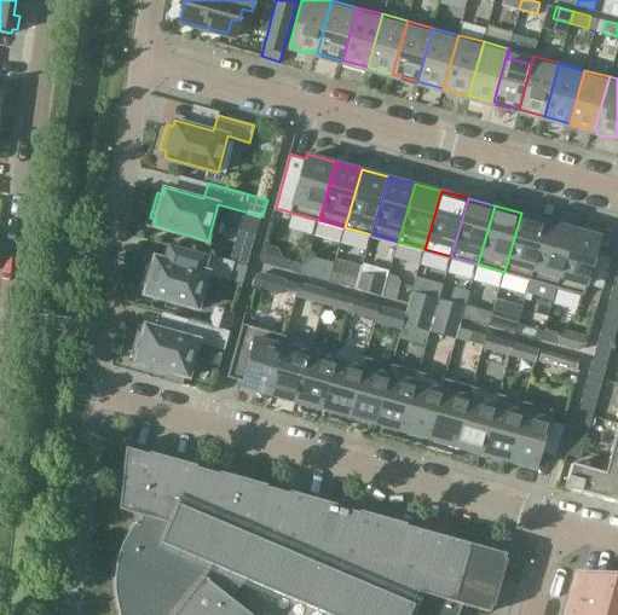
[(249,265),(263,216),(243,212),(230,260),(235,261),(249,265)]
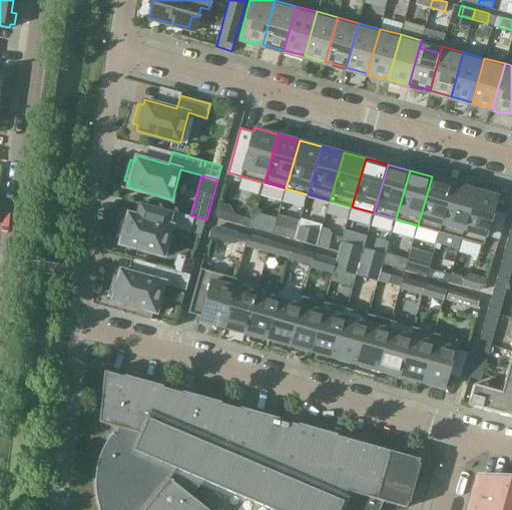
[(418,225),(440,231),(454,183),(432,176),(418,225)]
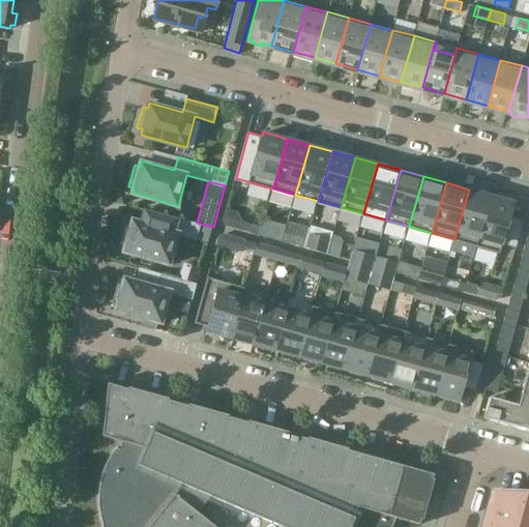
[(454,239),(477,245),(491,196),(469,189),(454,239)]
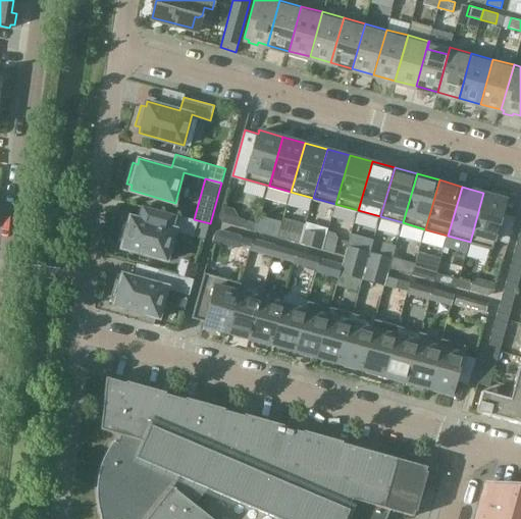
[(483,193),(470,242),(493,248),(497,239),(509,242),(517,216),(504,212),(507,200),(508,199),(483,193)]
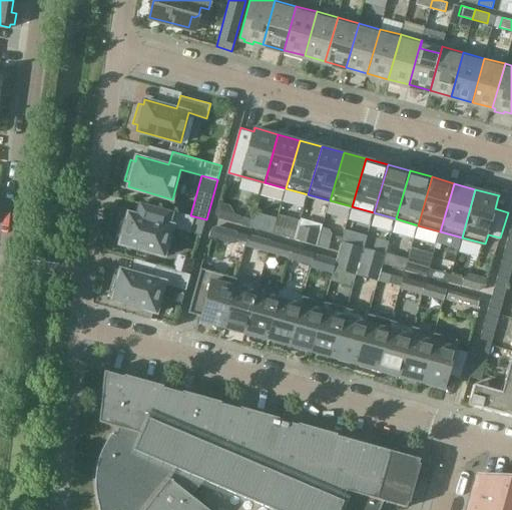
[(120,242),(164,256),(172,225),(190,230),(194,216),(190,215),(164,208),(161,220),(128,212),(127,217),(122,216),(117,236),(121,237),(120,242)]
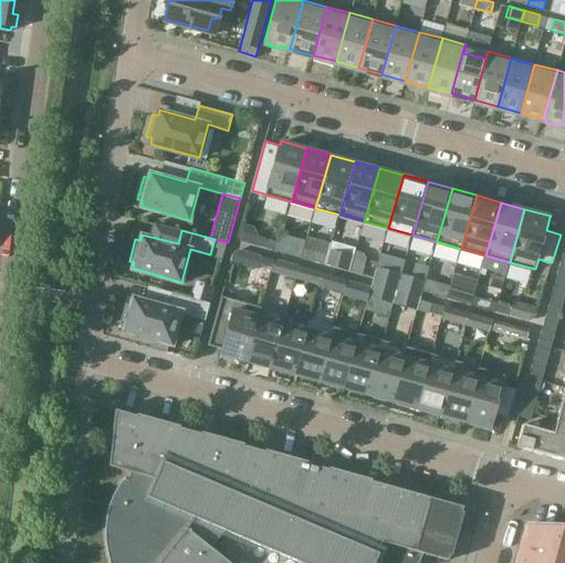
[(265,246),(279,249),(281,240),(268,237),(265,246)]
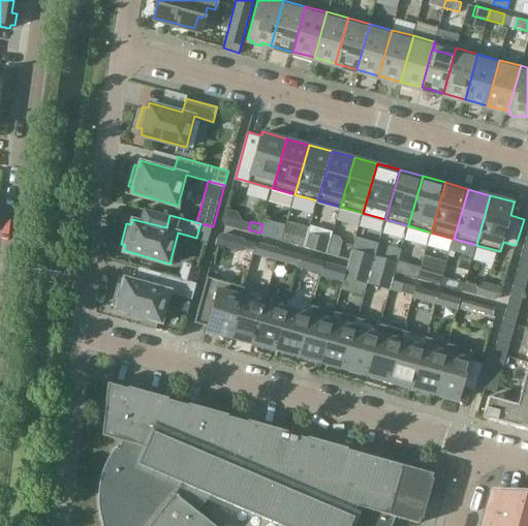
[(271,236),(282,239),(285,230),(273,227),(271,236)]
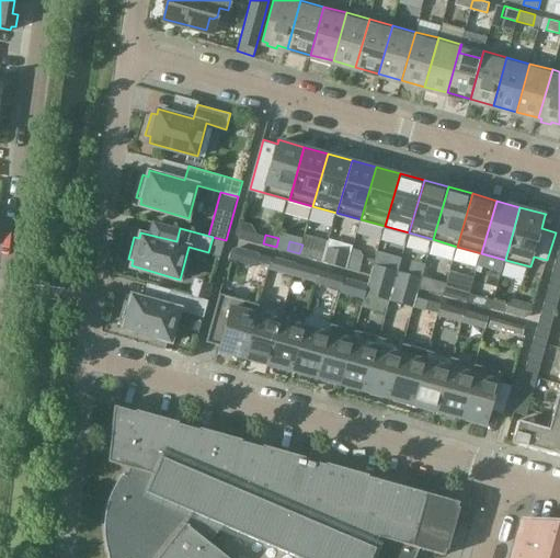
[(303,245),(299,253),(312,258),(315,248),(303,245)]
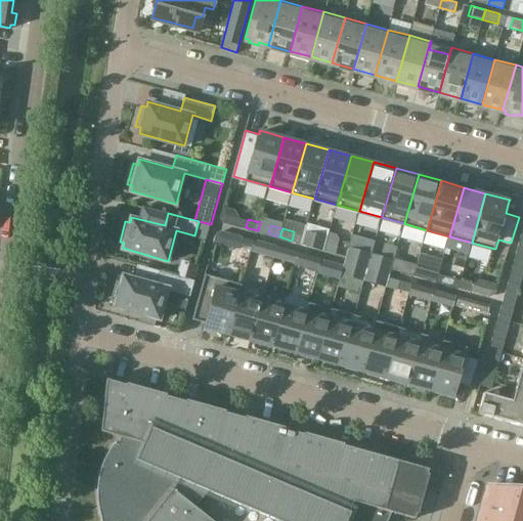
[(255,239),(243,234),(224,229),(220,242),(240,248),(240,249),(252,252),(252,250),(255,239)]
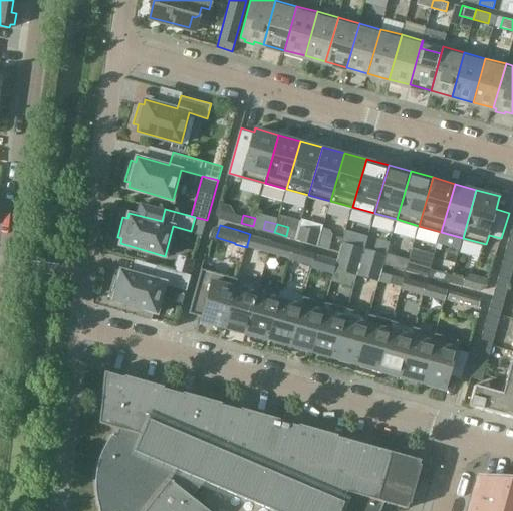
[(310,229),(306,241),(317,244),(320,236),(321,232),(310,229)]
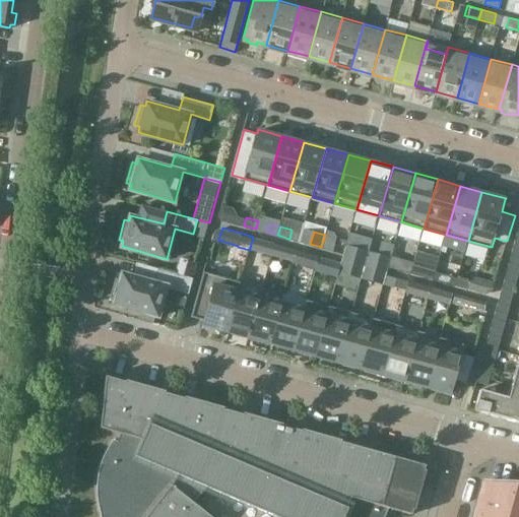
[(350,232),(344,253),(343,257),(353,260),(366,264),(369,251),(373,239),(350,232)]
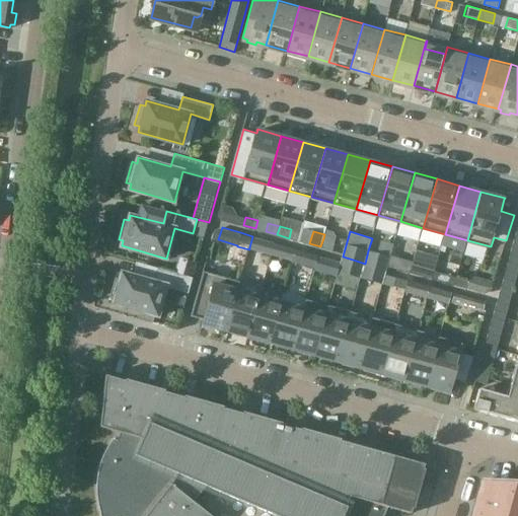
[(272,253),(273,250),(275,242),(252,236),(249,247),(272,253)]
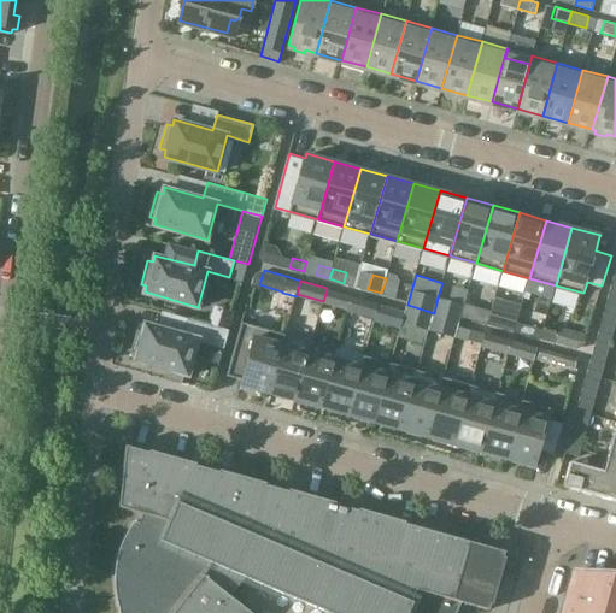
[(385,283),(381,293),(396,298),(398,287),(385,283)]
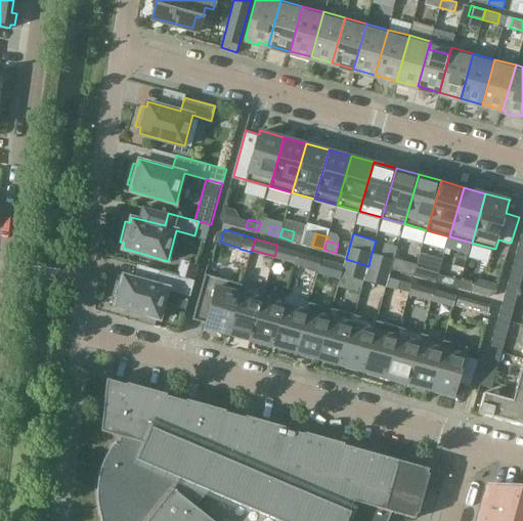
[(300,251),(277,245),(275,253),(274,256),(297,262),(300,251)]
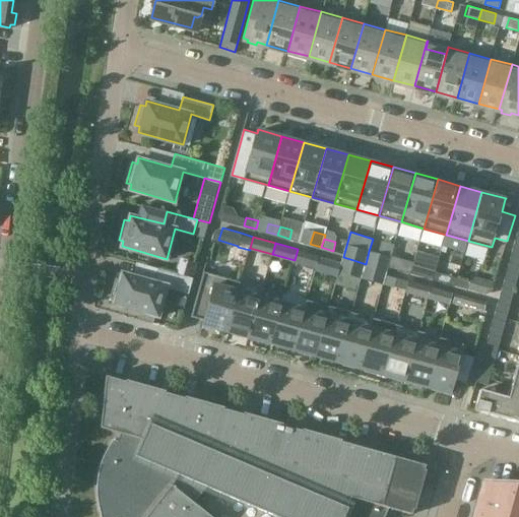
[(317,263),(319,256),(320,255),(298,249),(295,260),(295,261),(316,267),(317,263)]
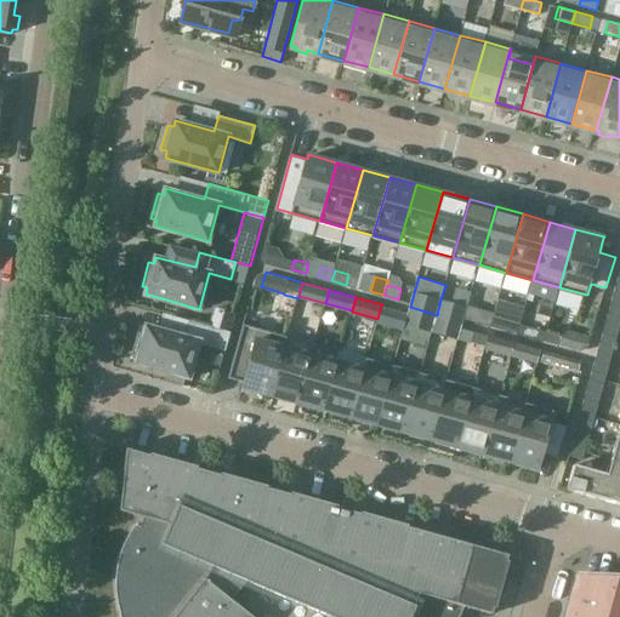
[(437,315),(451,319),(462,321),(464,316),(466,307),(441,300),(437,315)]
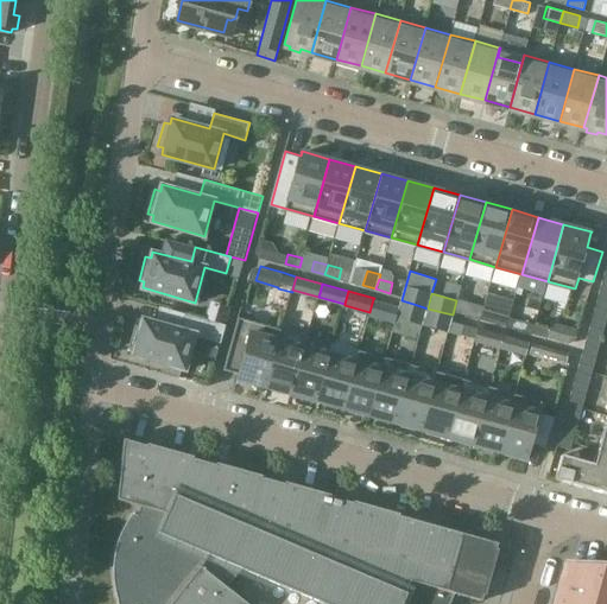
[(595,307),(606,310),(606,300),(598,298),(595,307)]
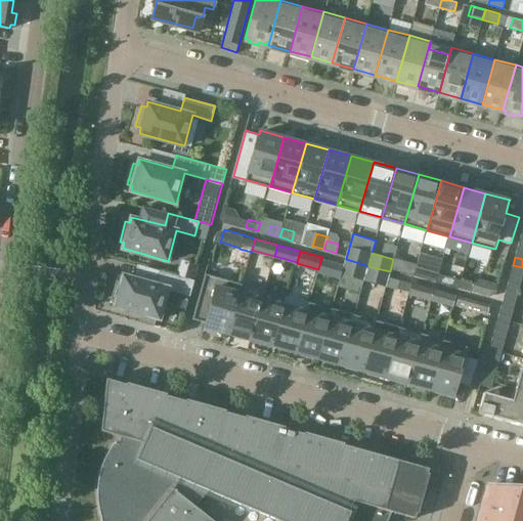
[(331,268),(333,261),(321,258),(319,265),(331,268)]
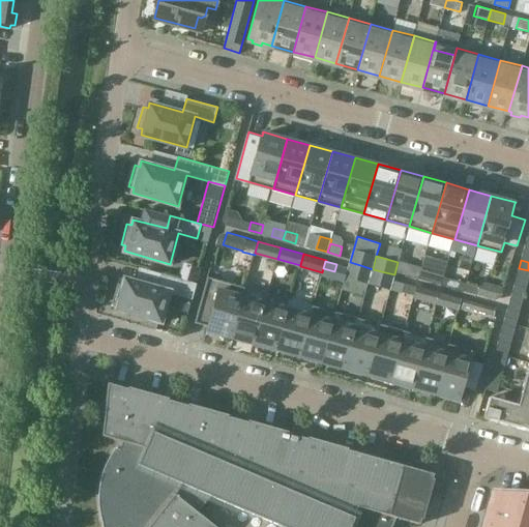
[(350,262),(349,266),(346,275),(369,282),(373,269),(360,265),(350,262)]
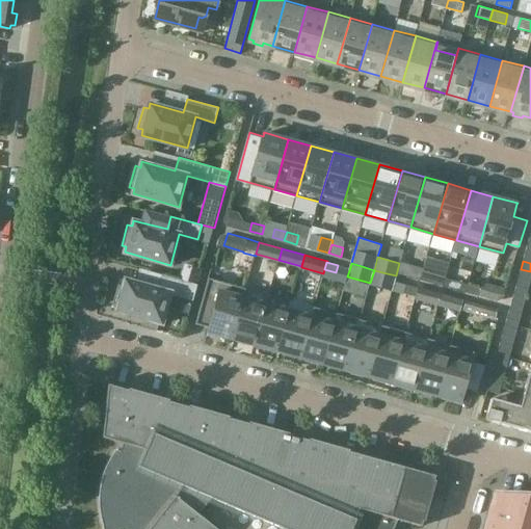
[(181,280),(193,283),(196,284),(201,268),(185,264),(181,280)]
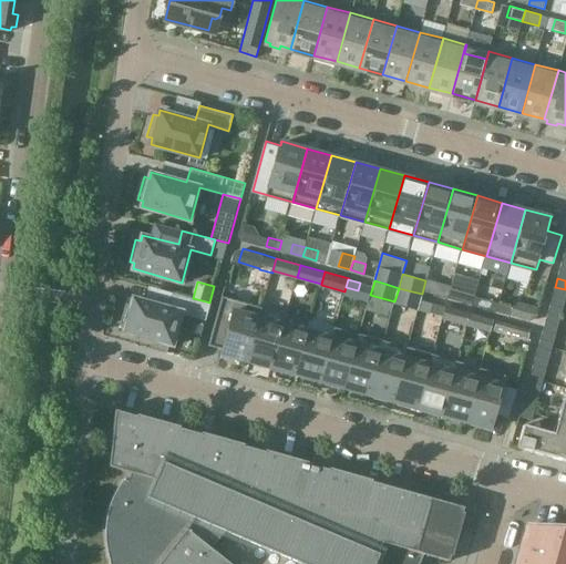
[(474,304),(484,307),(497,310),(500,301),(504,289),(480,282),(476,295),(474,304)]
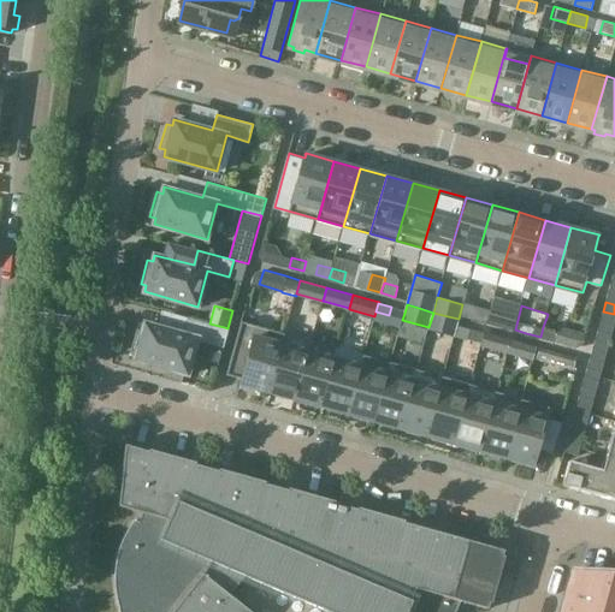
[(477,309),(473,319),(488,322),(490,313),(477,309)]
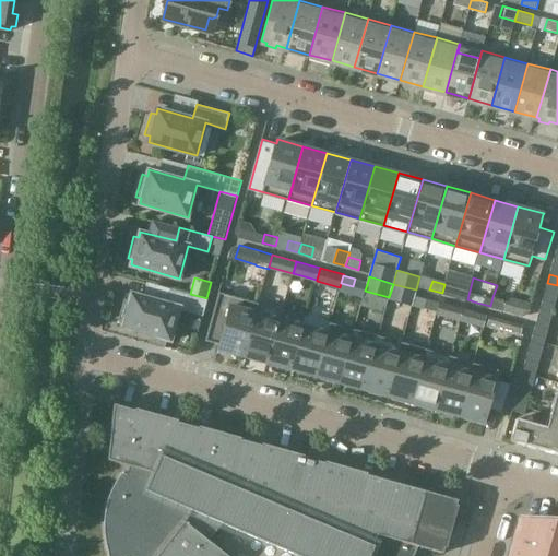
[(545,292),(557,295),(557,285),(547,283),(545,292)]
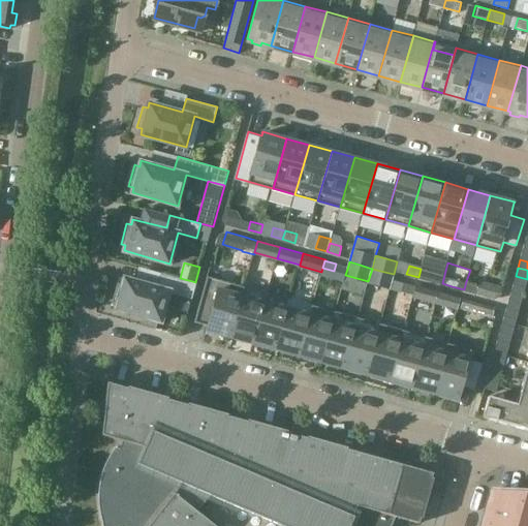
[(394,274),(384,272),(372,269),(368,281),(390,287),(393,278),(394,274)]
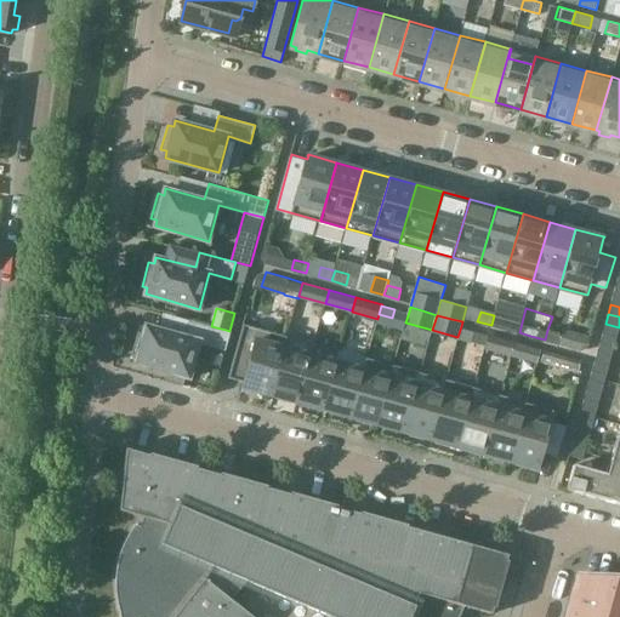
[(494,315),(491,325),(519,332),(522,323),(494,315)]
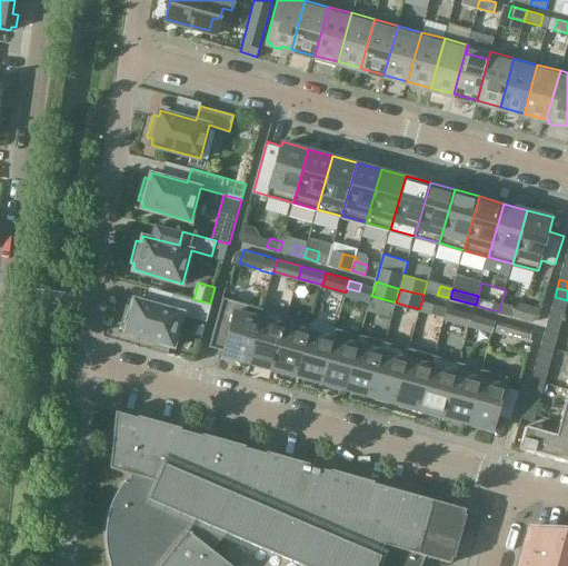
[(193,299),(173,294),(170,308),(135,298),(132,304),(128,303),(121,325),(127,326),(125,333),(173,346),(183,313),(202,318),(207,303),(193,299)]
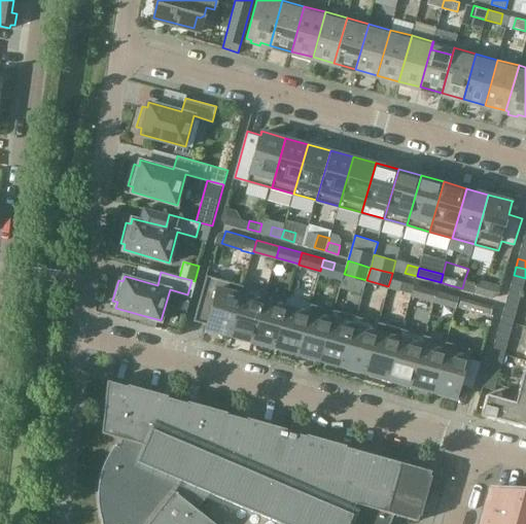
[(206,325),(206,327),(231,334),(244,284),(208,274),(195,319),(208,323),(207,326),(206,325)]
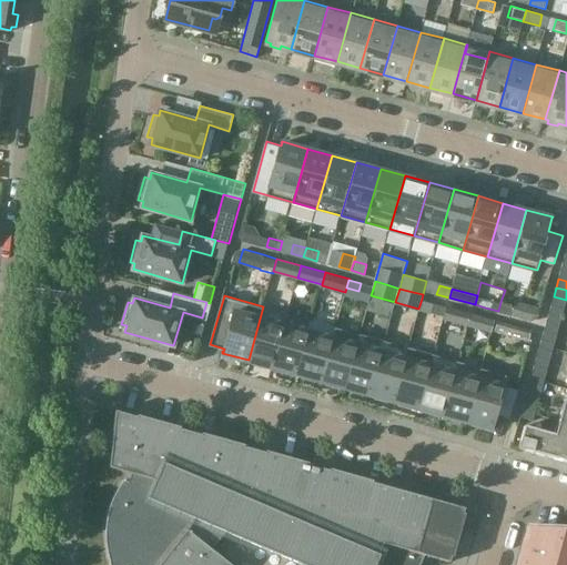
[(552,304),(565,309),(566,304),(566,300),(554,296),(552,304)]
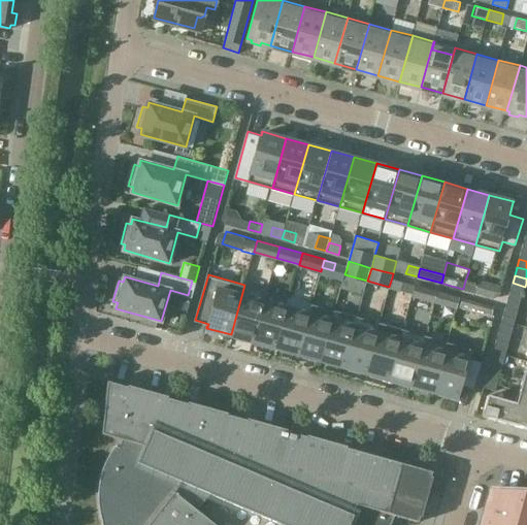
[(401,290),(414,293),(416,285),(403,281),(401,290)]
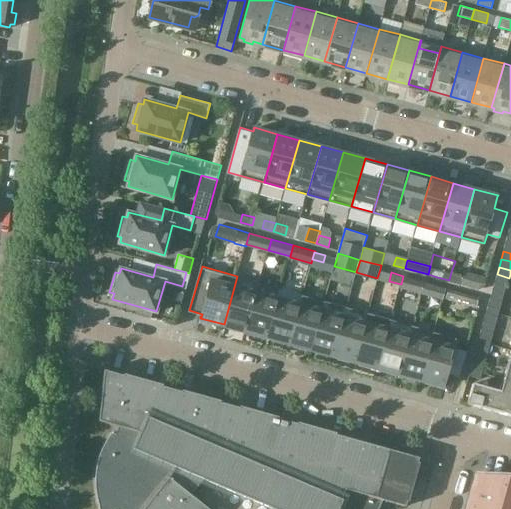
[(451,272),(449,280),(461,283),(463,275),(451,272)]
